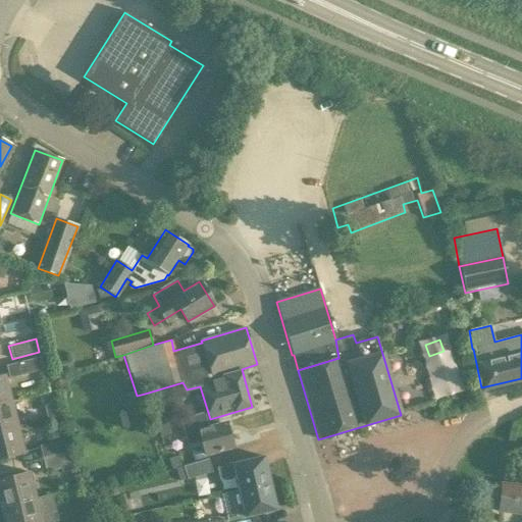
[(16,376),(43,369),(40,356),(13,363),(16,376)]
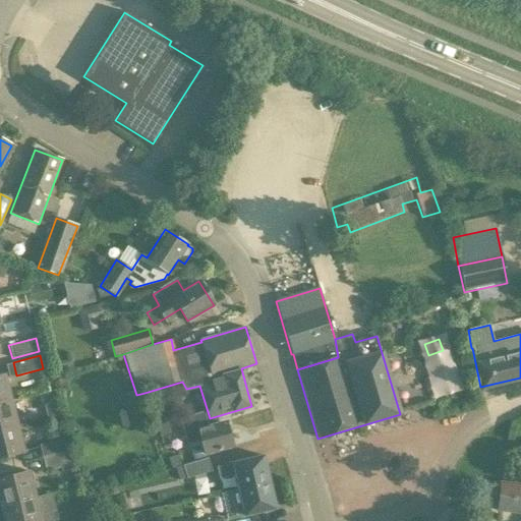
[(0,403),(10,401),(4,377),(0,377),(0,403)]
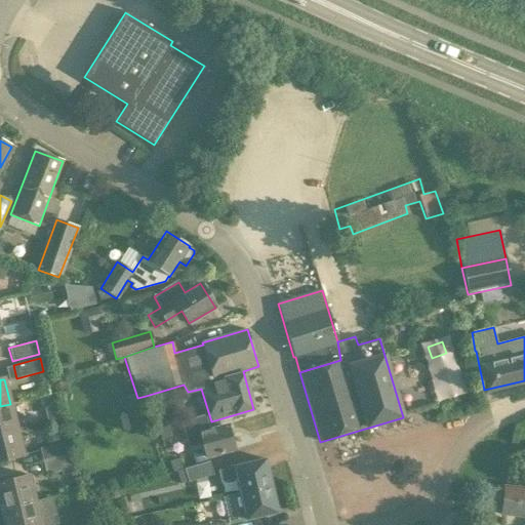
[(0,406),(0,434),(17,430),(10,404),(0,406)]
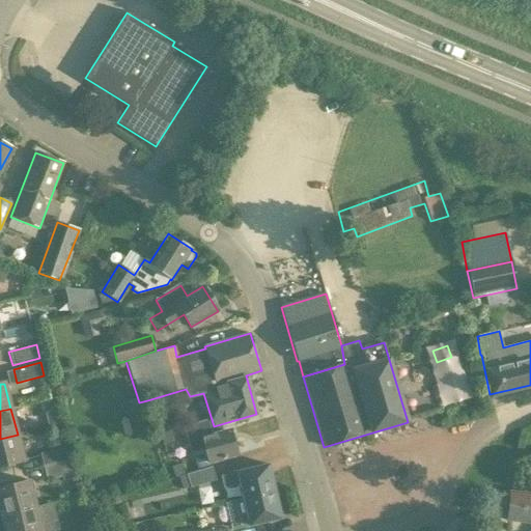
[(47,426),(60,422),(57,409),(44,413),(47,426)]
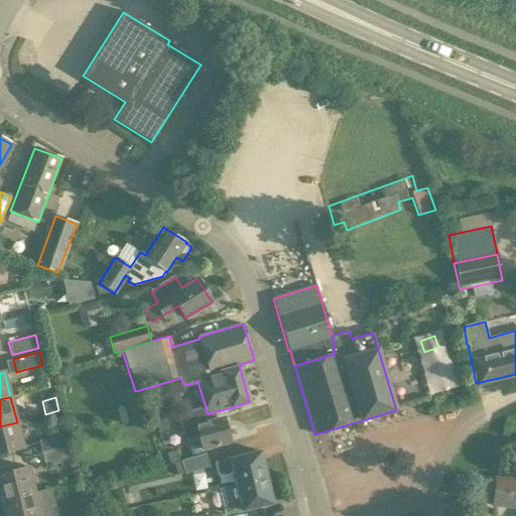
[(223,417),(206,422),(201,407),(194,409),(179,413),(186,440),(199,437),(203,449),(230,441),(223,417)]
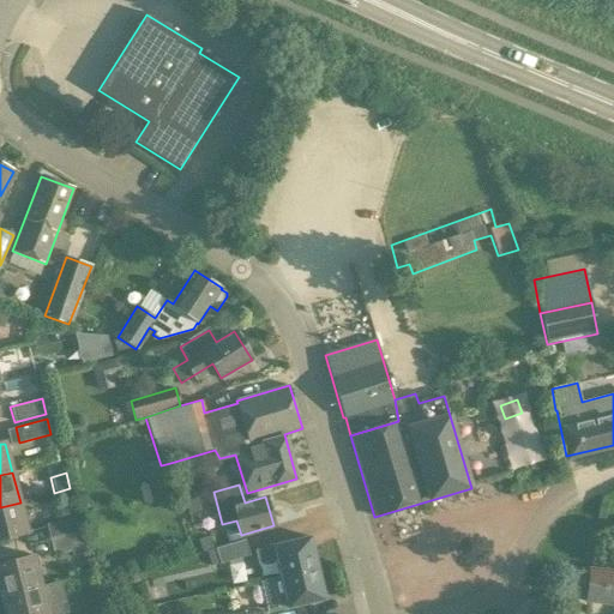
[(185,500),(187,507),(188,512),(200,509),(198,498),(185,500)]
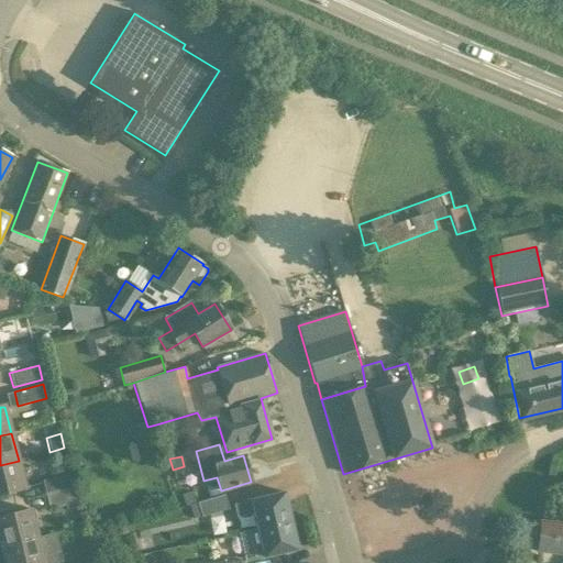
[(19,461),(0,465),(0,496),(25,489),(19,461)]
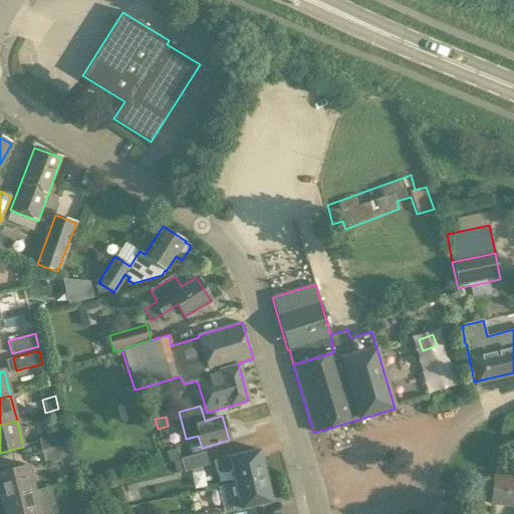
[(41,453),(68,447),(64,432),(38,439),(41,453)]
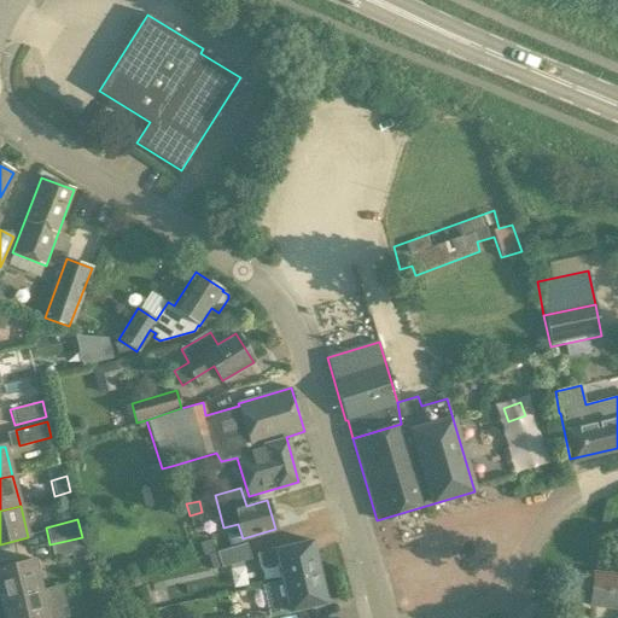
[(85,549),(82,537),(50,544),(53,558),(85,549)]
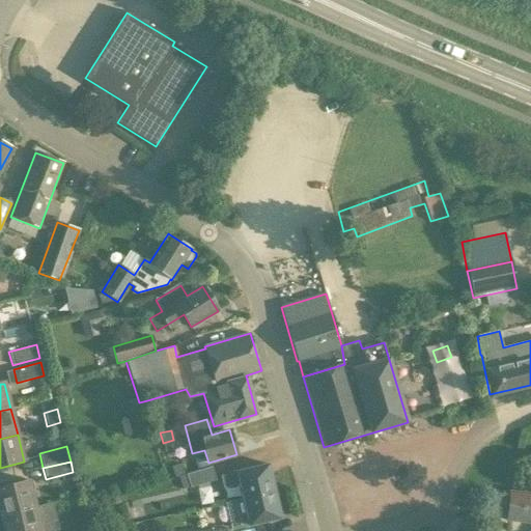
[(175,477),(176,476),(185,474),(182,463),(172,466),(175,477)]
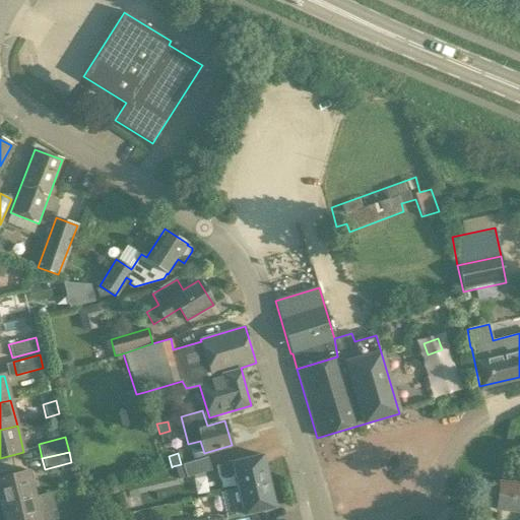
[(238,489),(268,481),(262,455),(214,466),(217,477),(235,474),(238,489)]
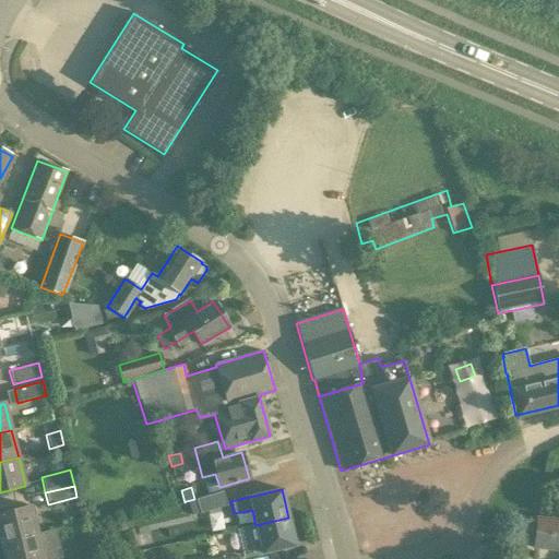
[(194,499),(186,501),(191,515),(199,513),(200,513),(226,506),(222,490),(195,498),(194,499)]
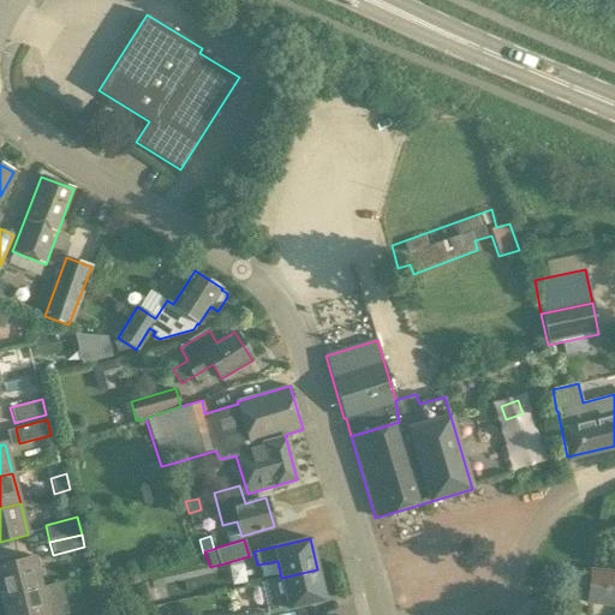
[(0,567),(0,591),(3,599),(42,590),(42,586),(35,559),(0,567)]
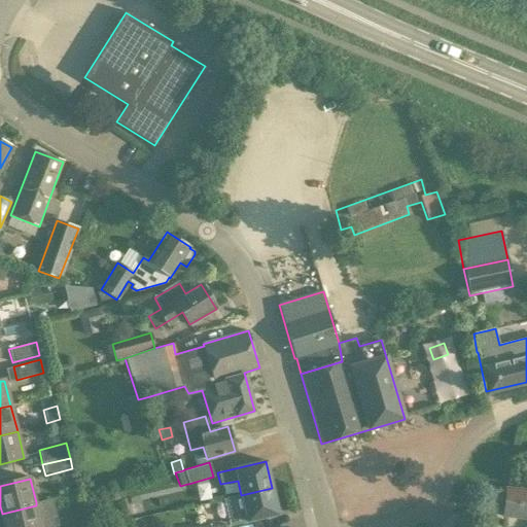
[(278,516),(272,488),(241,495),(244,510),(227,513),(230,525),(247,521),(247,523),(278,516)]
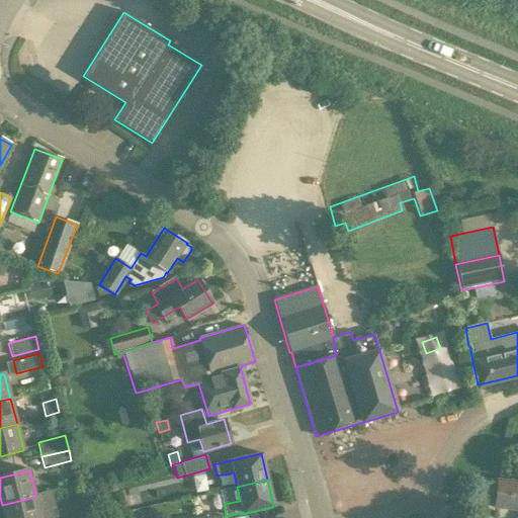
[(517,482),(496,480),(493,508),(517,510),(517,482)]
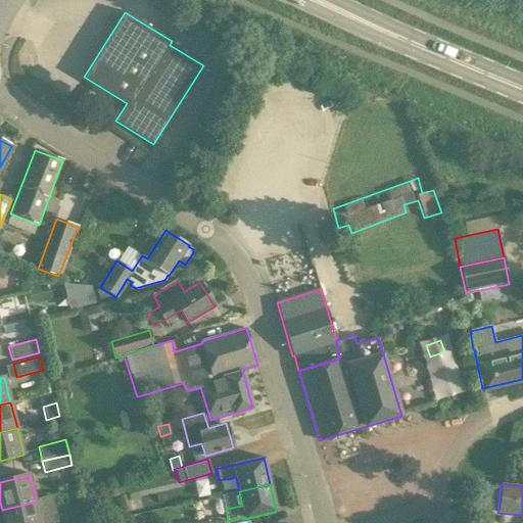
[(36,502),(2,510),(4,522),(50,522),(59,521),(52,494),(36,498),(36,502)]
